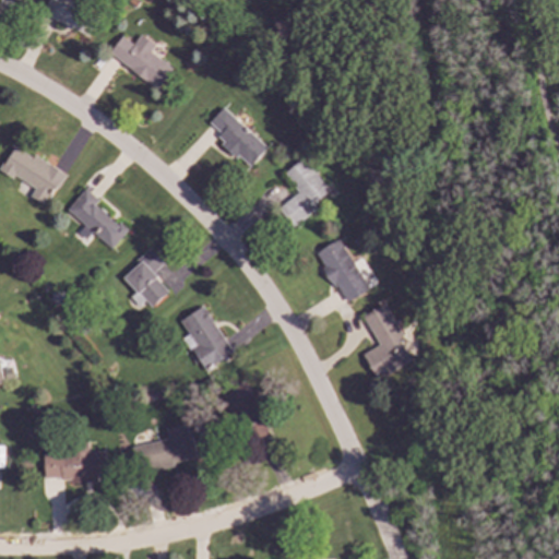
[(48,0),(91,0),(86,9),(99,16),(88,37),(71,27),(71,30),(42,13),(48,0)]
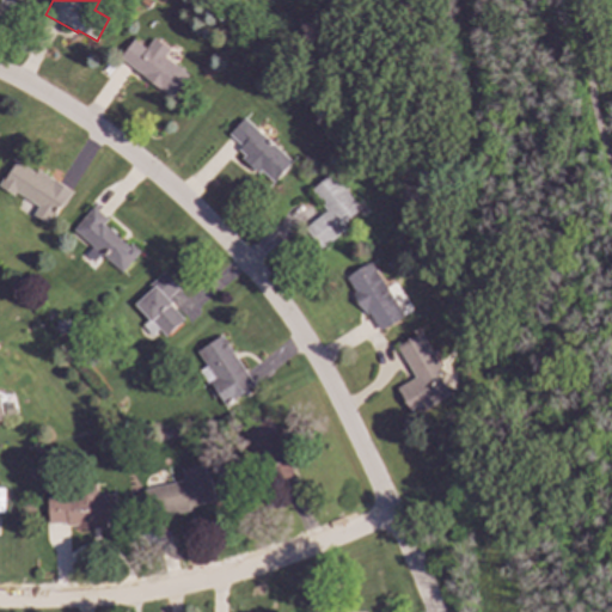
[(153,37),(170,49),(164,56),(189,74),(172,97),(118,57),(133,38),(146,48),(153,37)]
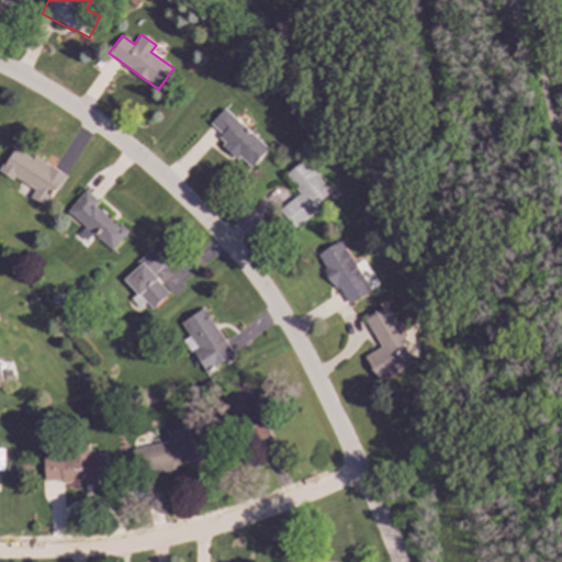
[(223,104),(269,147),(251,166),(239,155),(237,158),(221,144),(224,141),(217,135),(221,132),(209,121),(223,104)]
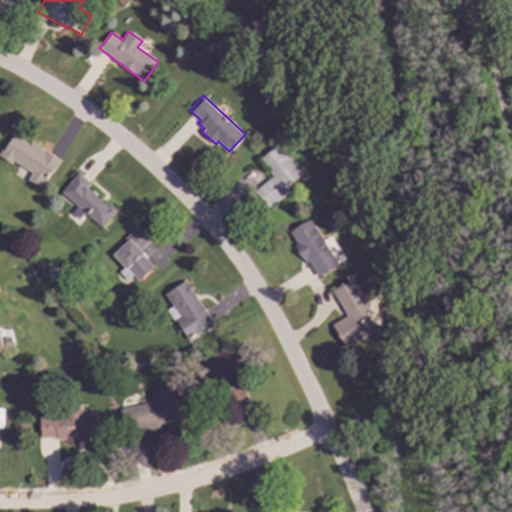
[(14,132),(30,142),(32,140),(61,158),(53,172),(50,170),(45,179),(43,178),(39,185),(28,178),(32,171),(13,159),(11,161),(0,154),(0,150),(2,147),(4,148),(14,132)]
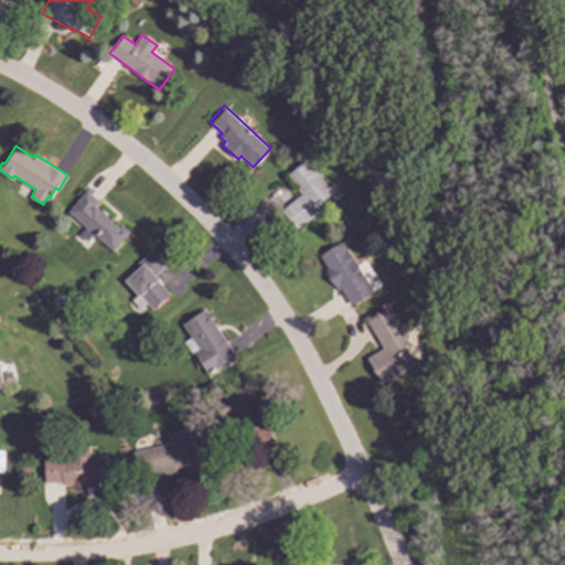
[(306,157),(332,190),(316,203),(320,209),(296,227),(280,209),(300,192),(295,185),(296,184),(286,172),(306,157)]
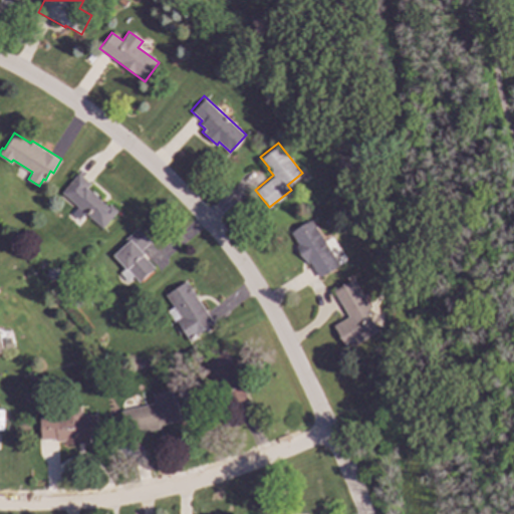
[(79,172),(91,183),(87,187),(108,205),(110,203),(117,210),(103,227),(62,192),(79,172)]
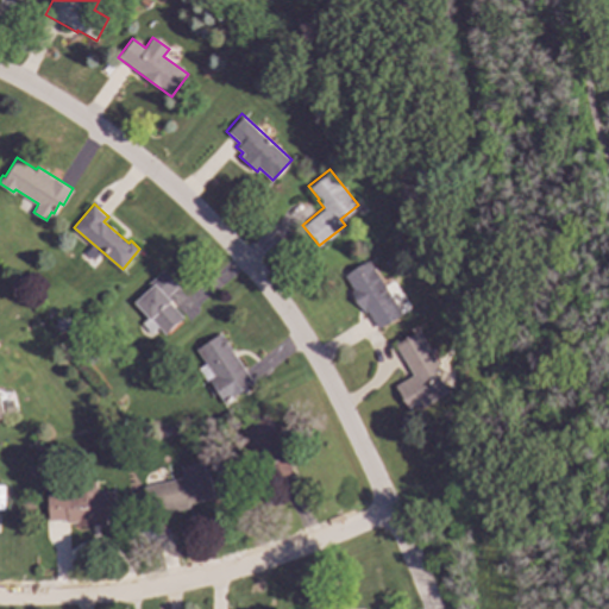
[(368,257),(403,312),(377,328),(365,309),(364,312),(350,290),(352,289),(343,274),(368,257)]
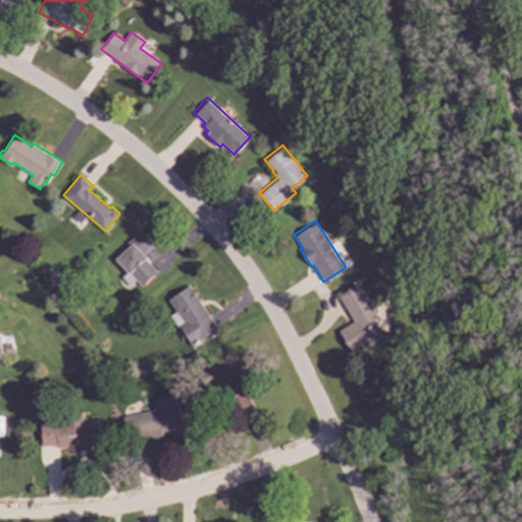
[(127,242),(140,230),(154,246),(152,248),(151,246),(144,253),(147,256),(146,258),(157,270),(141,285),(115,257),(129,244),(127,242)]
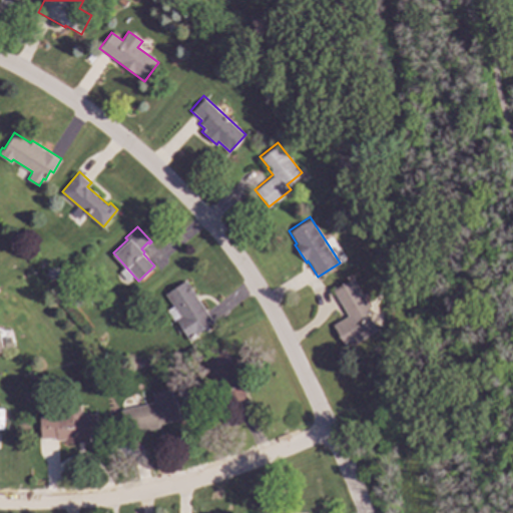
[(52,267),(58,273),(50,279),(45,273),(52,267)]
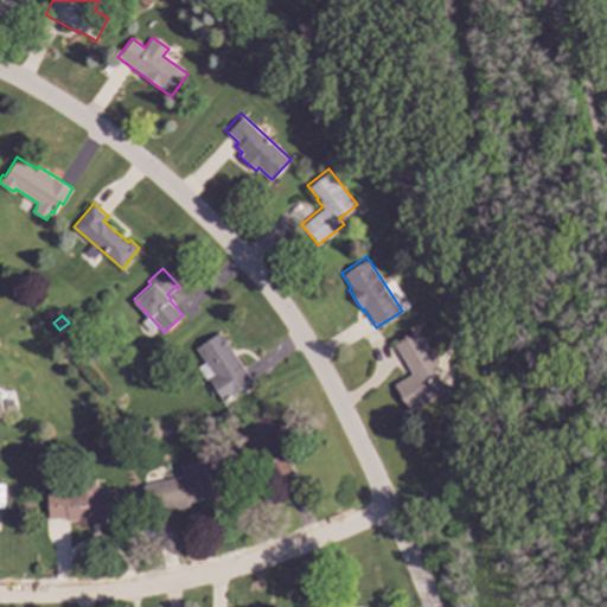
[(394,342),(417,327),(436,362),(434,364),(433,366),(447,390),(409,411),(394,383),(411,372),(394,342)]
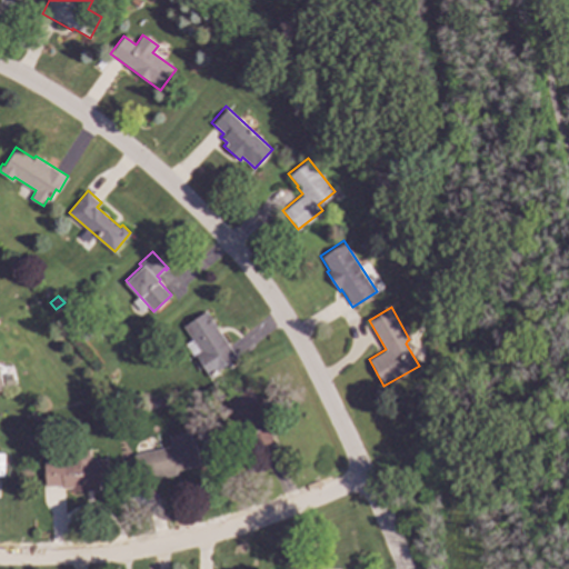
[(182,325),(206,309),(239,357),(210,377),(195,353),(199,350),(182,325)]
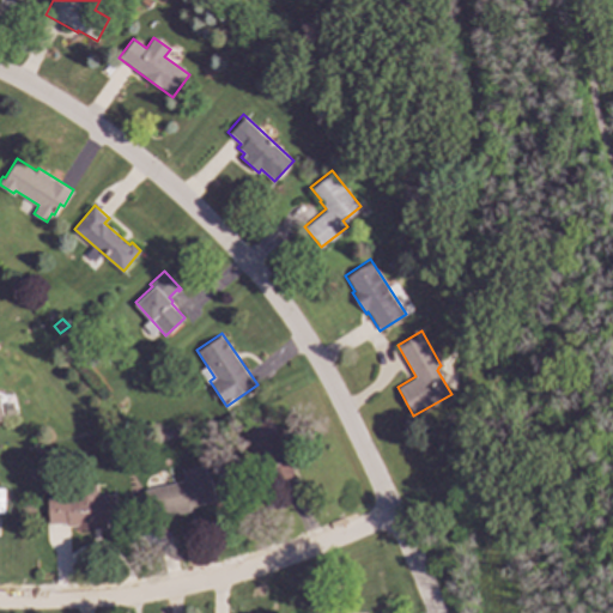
[(243,426),(269,416),(280,442),(279,442),(286,457),(289,457),(297,477),(274,485),(261,453),(255,455),(243,426)]
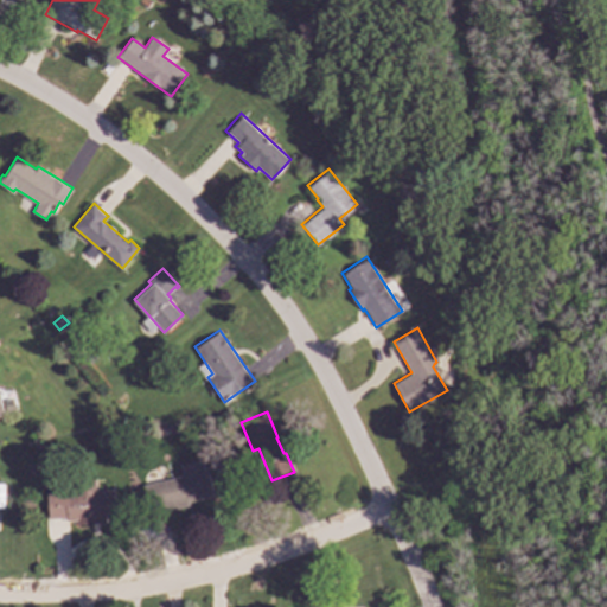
[(179,462),(202,458),(205,470),(208,468),(213,494),(189,500),(189,504),(147,513),(144,496),(145,496),(142,484),(181,474),(179,462)]
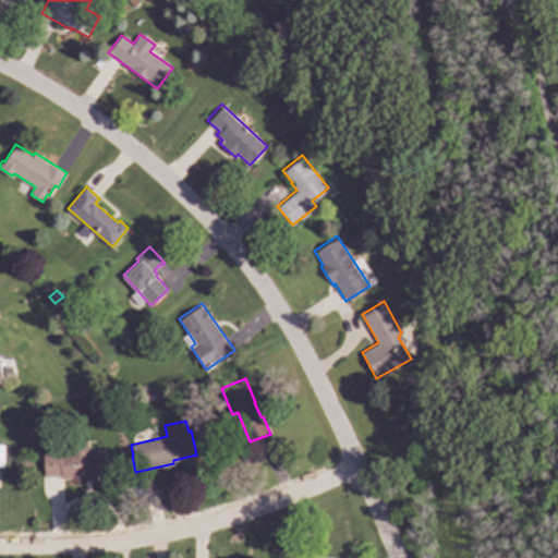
[(41,452),(69,451),(68,439),(88,439),(88,449),(104,448),(105,476),(97,476),(97,480),(70,481),(70,478),(61,478),(61,475),(43,476),(41,452)]
